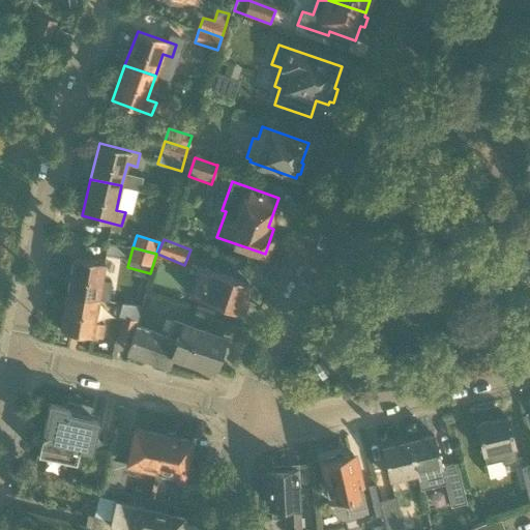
[(67,294),(98,300),(102,276),(112,277),(115,265),(74,258),(67,294)]
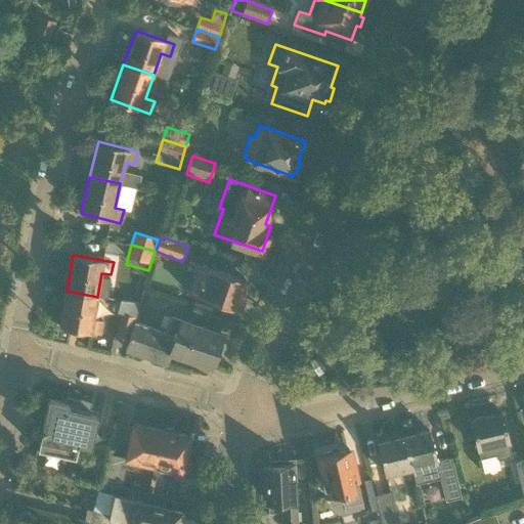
[(199,263),(188,293),(235,309),(246,280),(199,263)]
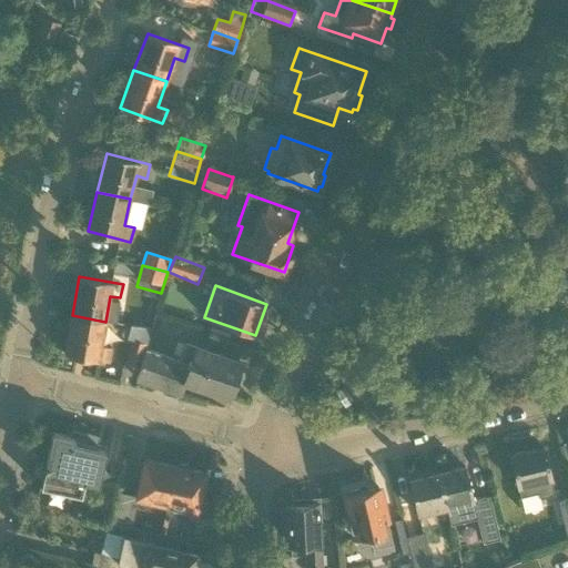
[(101,346),(105,322),(72,315),(66,355),(109,363),(111,348),(101,346)]
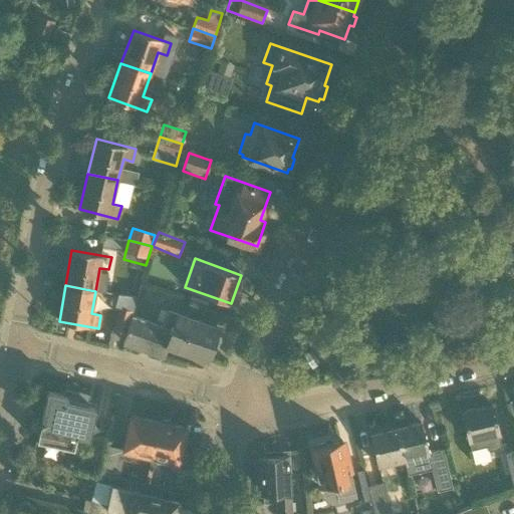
[(122,308),(114,330),(126,334),(135,312),(122,308)]
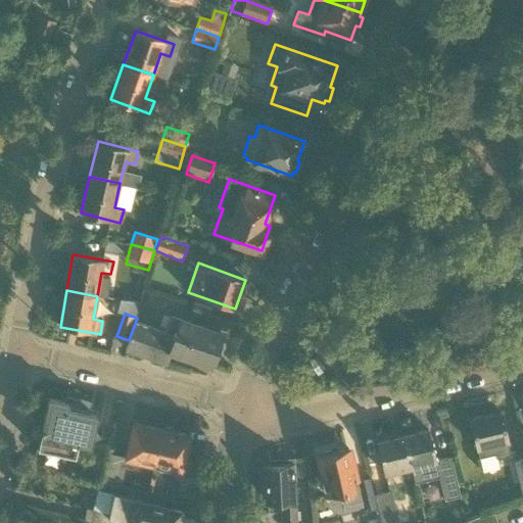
[(222,334),(174,318),(168,333),(137,323),(126,348),(167,363),(171,351),(210,366),(216,350),(221,352),(226,339),(221,337),(222,334)]
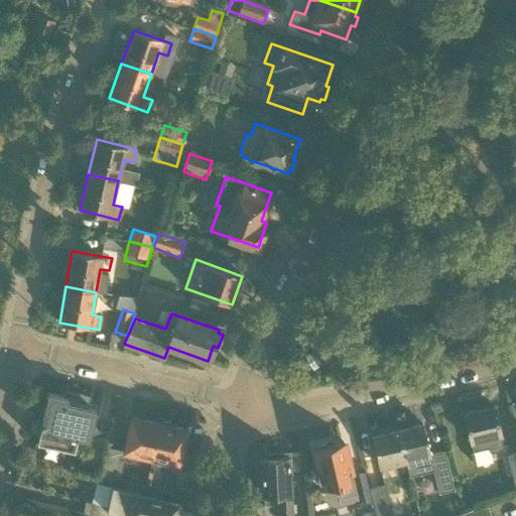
[(79,399),(48,393),(37,443),(74,452),(77,437),(89,440),(96,409),(78,405),(79,399)]
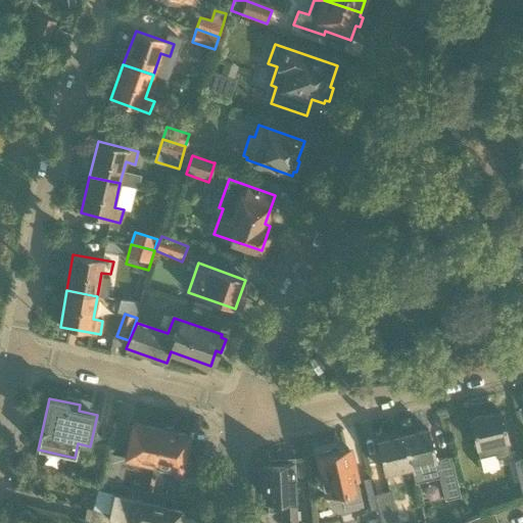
[(508,441),(502,413),(470,420),(476,448),(477,448),(479,459),(495,455),(496,460),(512,457),(508,441)]
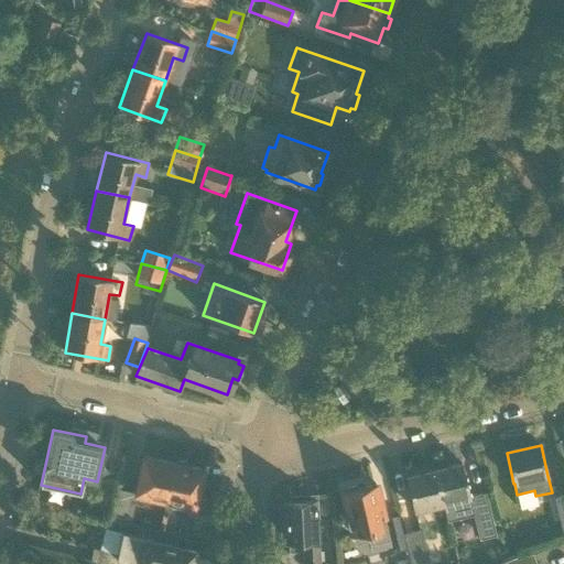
[(166,500),(174,464),(144,457),(137,494),(119,490),(112,520),(131,524),(136,503),(150,506),(152,497),(166,500)]
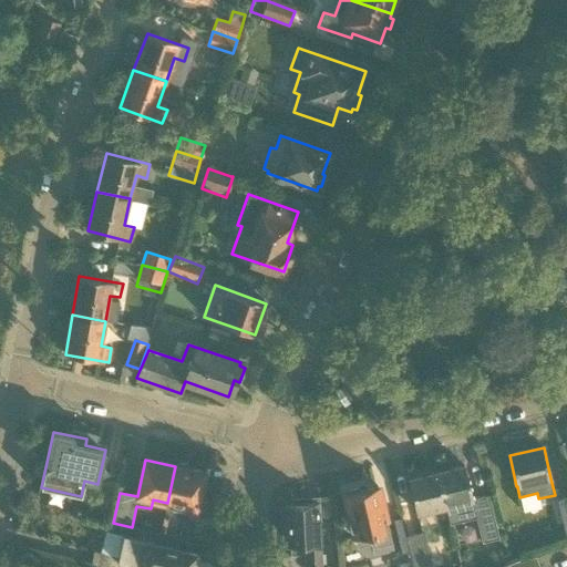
[(204,472),(191,470),(191,468),(188,465),(182,464),(178,466),(175,466),(167,503),(165,513),(193,519),(204,472)]
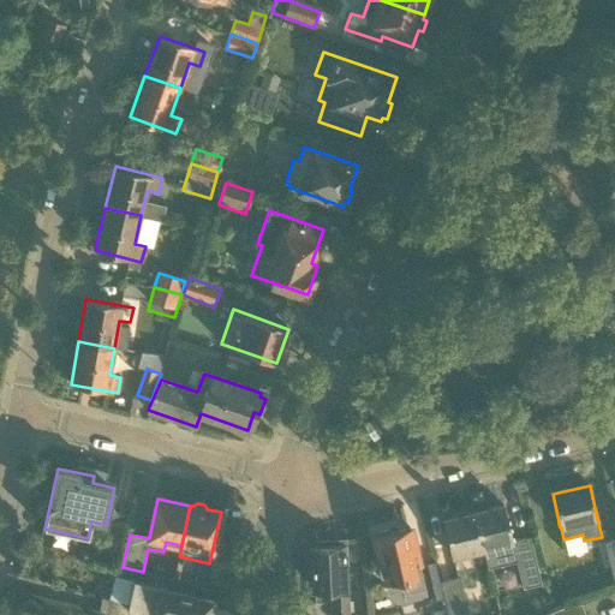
[(530,536),(512,541),(503,506),(475,513),(483,549),(484,549),(488,563),(488,568),(517,561),(519,565),(524,589),(542,584),(536,561),(530,536)]
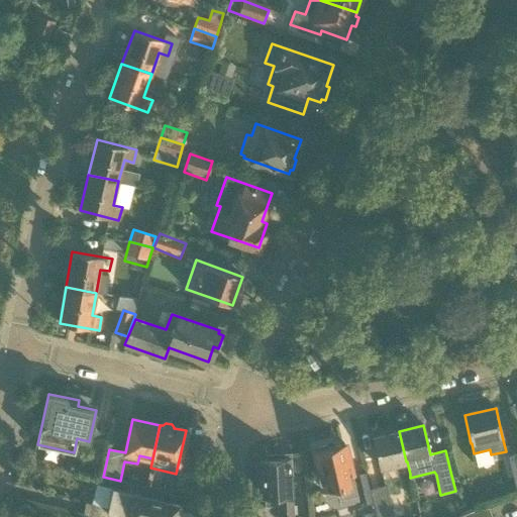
[(380,469),(406,461),(399,431),(373,437),(380,469)]
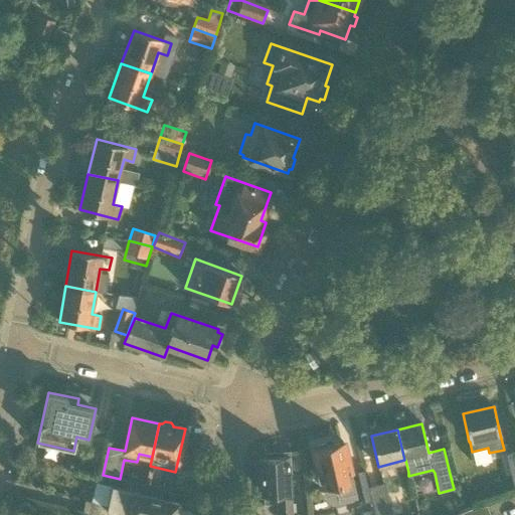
[(314,450),(323,489),(336,486),(340,501),(356,497),(343,443),(328,446),(325,444),(319,445),(318,449),(314,450)]
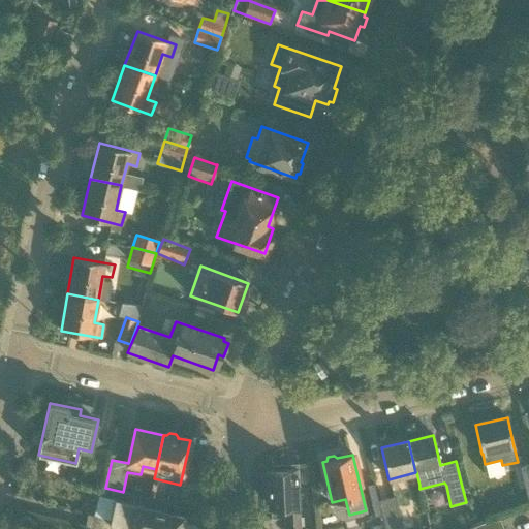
[(528,464),(523,466),(520,466),(527,499),(528,499),(528,498),(528,464)]
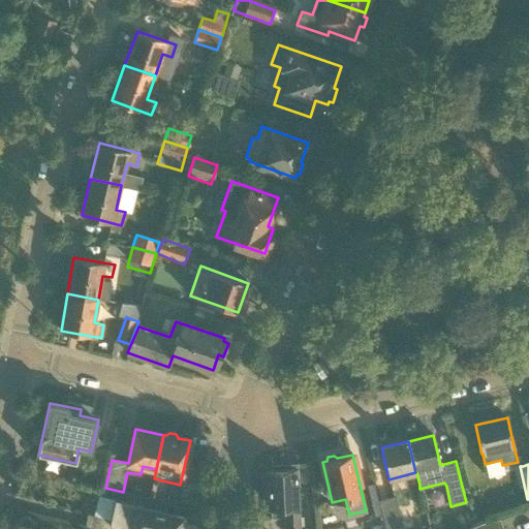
[(285,528),(300,528),(297,469),(287,469),(287,466),(274,466),(274,470),(269,471),(271,509),(284,509),(285,528)]
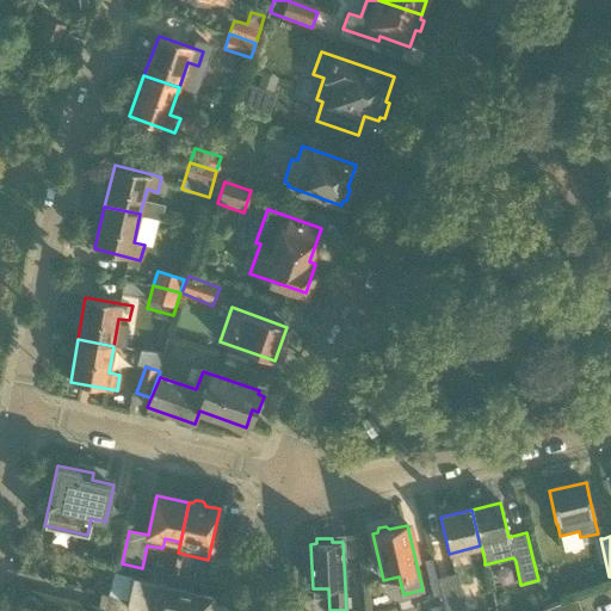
[(438,579),(442,599),(444,610),(452,610),(466,609),(457,574),(438,579)]
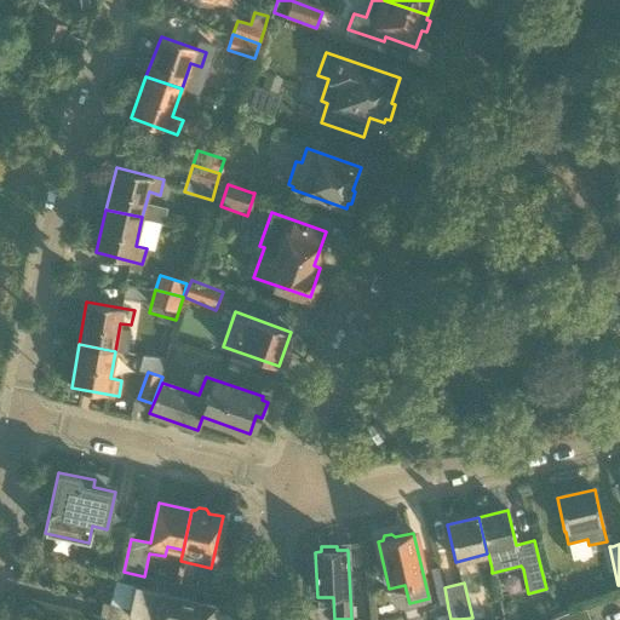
[(127,613),(154,619),(158,619),(211,619),(211,618),(212,618),(217,618),(218,610),(214,608),(213,608),(214,606),(158,592),(158,590),(135,585),(127,613)]
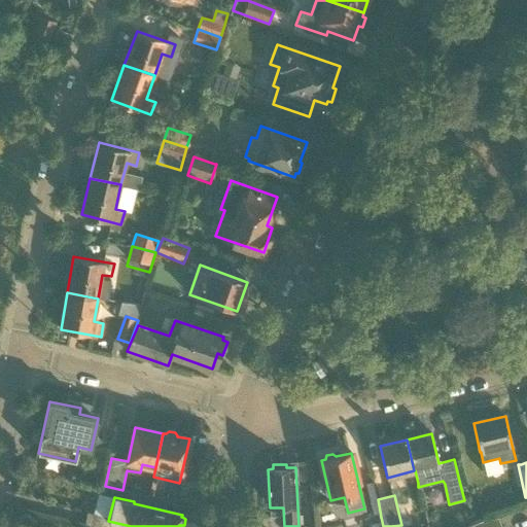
[(465,526),(500,526),(496,516),(465,526)]
